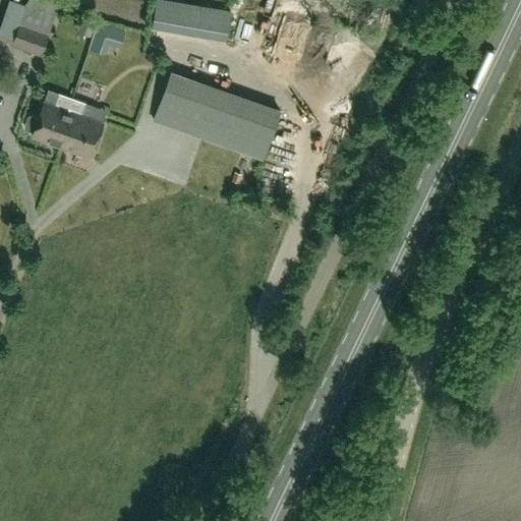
[(25,6),(19,21),(18,21),(10,45),(41,56),(50,33),(48,32),(59,0),(33,0),(30,8),(25,6)]
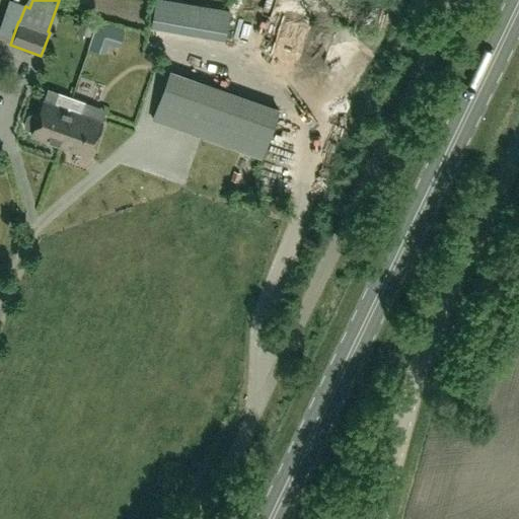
[(230,12),(164,0),(156,0),(152,26),(225,40),(230,12)]
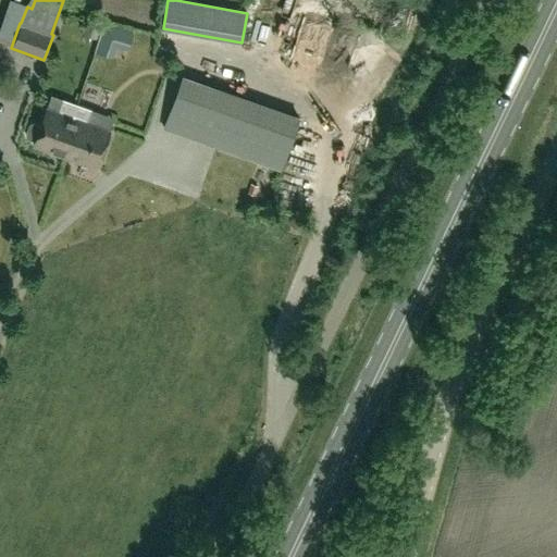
[(323,64),(338,32),(313,21),(298,53),(323,64)]
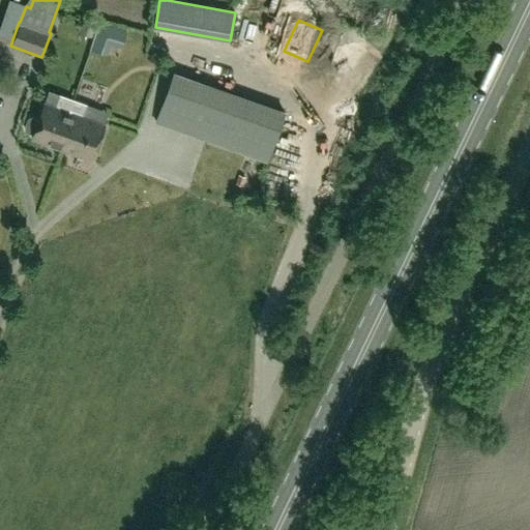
[(126,33),(98,24),(90,51),(107,56),(110,45),(121,49),(126,33)]
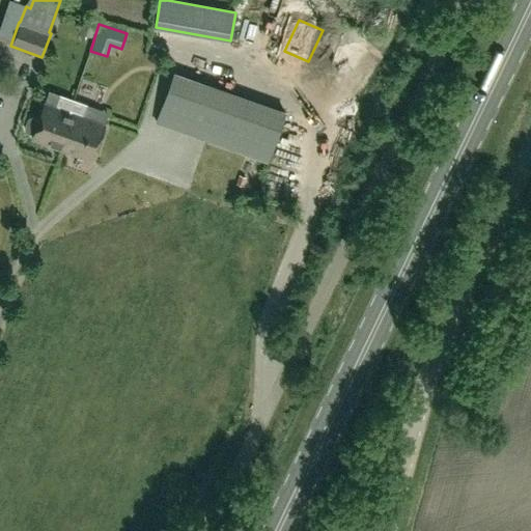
[(173,76),(156,127),(266,165),(284,114),(173,76)]
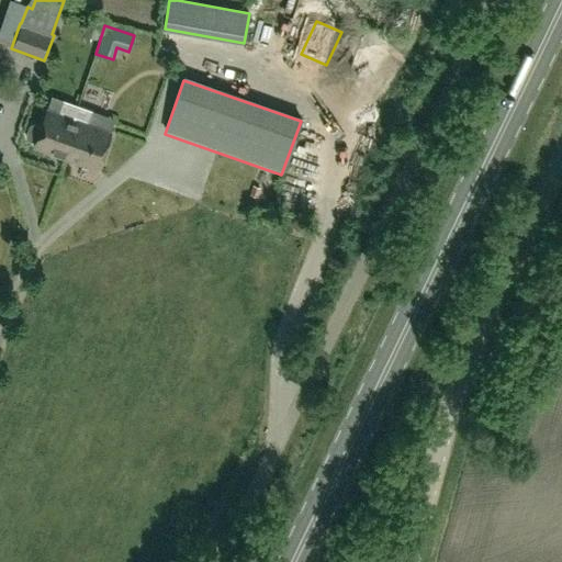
[(69,117),(71,119),(76,105),(63,100),(58,113),(45,109),(40,125),(33,123),(27,125),(25,135),(27,138),(34,141),(32,145),(67,157),(76,135),(70,133),(72,127),(67,125),(69,117)]
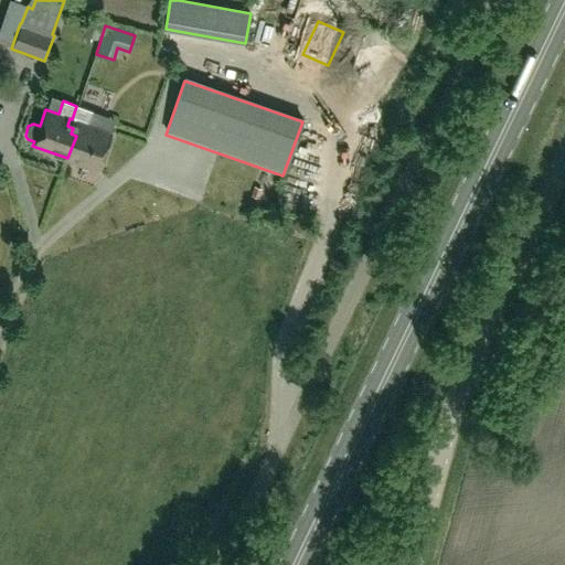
[(92,112),(76,106),(72,119),(70,118),(67,126),(73,128),(71,134),(76,136),(67,158),(97,169),(110,132),(87,124),(92,112)]
